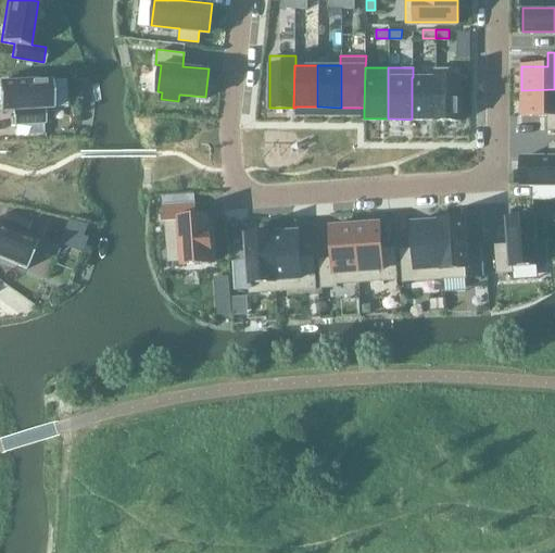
[(434,67),(434,77),(436,77),(434,120),(459,118),(459,67),(434,67)]
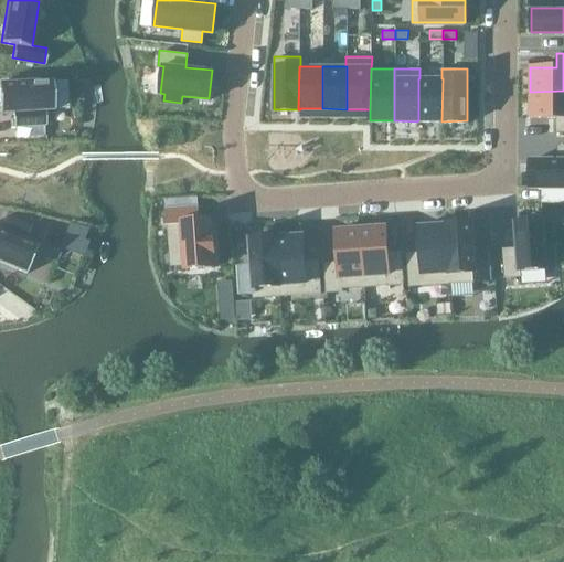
[(52,78),(0,82),(0,112),(12,112),(13,126),(45,124),(44,109),(54,108),(52,78)]
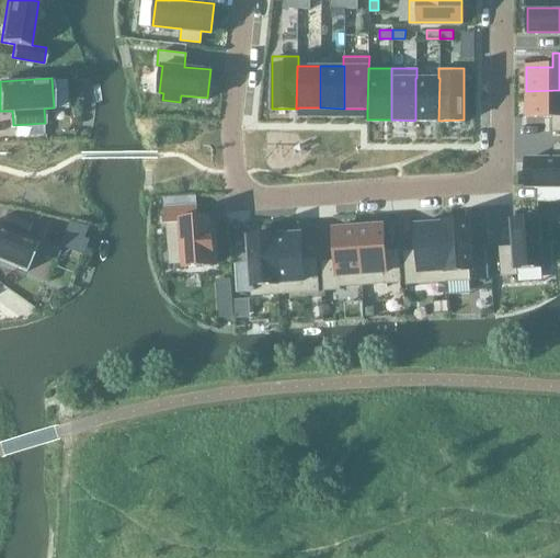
[(415,78),(415,120),(437,120),(437,121),(438,121),(440,78),(438,78),(416,78),(415,78)]
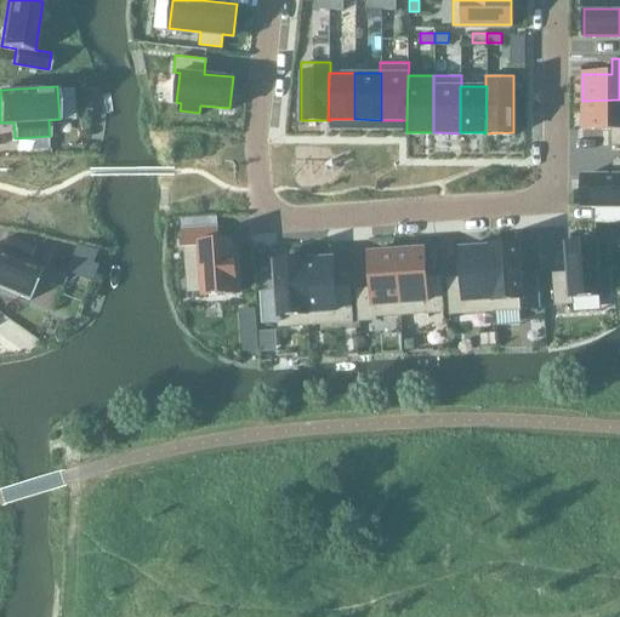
[(619,100),(582,101),(582,127),(612,127),(612,143),(619,142),(619,100)]
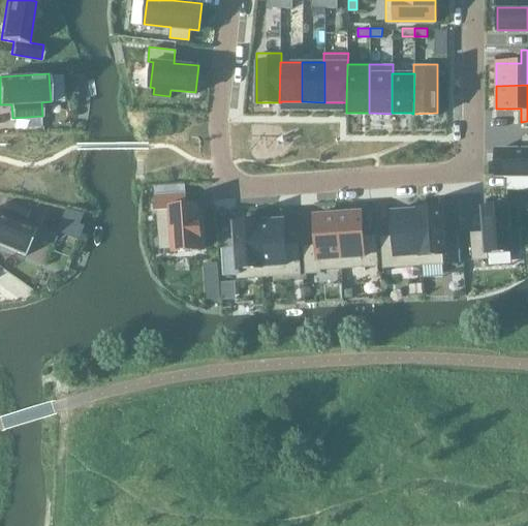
[(527,135),(522,135),(522,149),(496,149),(496,176),(507,176),(527,175),(527,135)]
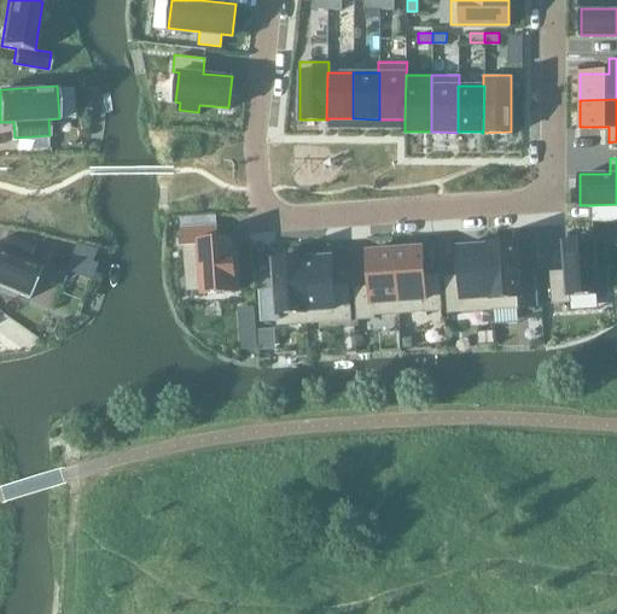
[(616,204),(593,205),(593,220),(616,218),(616,204)]
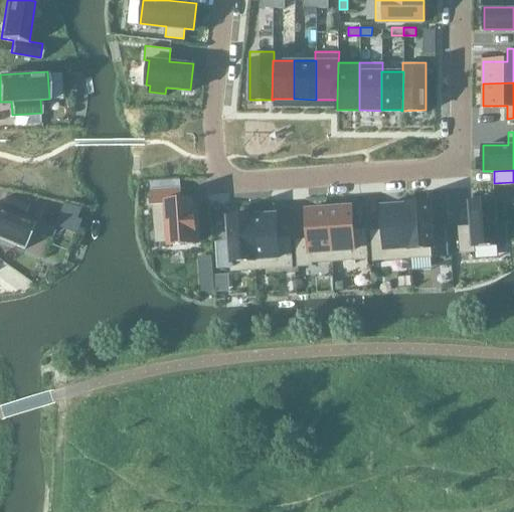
[(179,187),(150,189),(151,203),(153,203),(155,240),(167,239),(168,243),(195,241),(194,236),(195,236),(193,209),(192,199),(180,199),(179,187)]
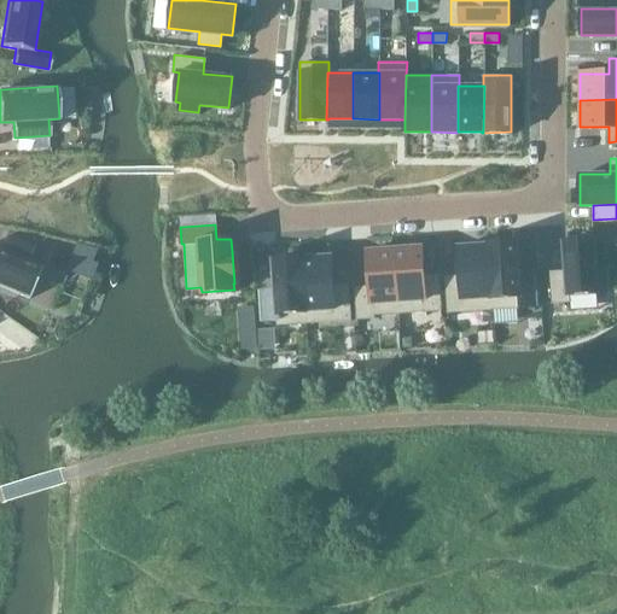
[(0,284),(28,297),(40,265),(27,261),(33,246),(4,234),(0,244),(0,284)]
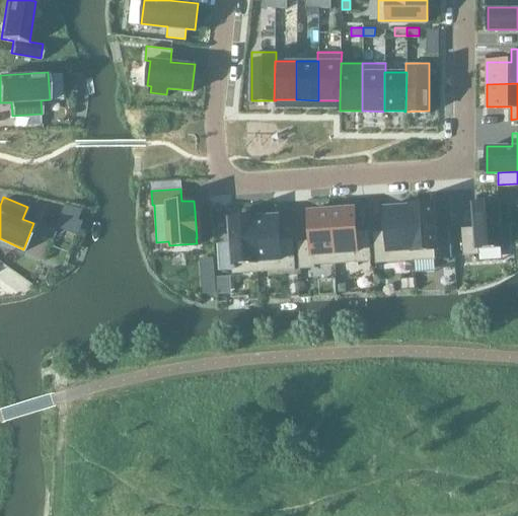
[(508,241),(507,224),(501,225),(499,201),(472,203),(474,227),(461,227),(463,253),(477,252),(476,247),(502,245),(502,241),(508,241)]
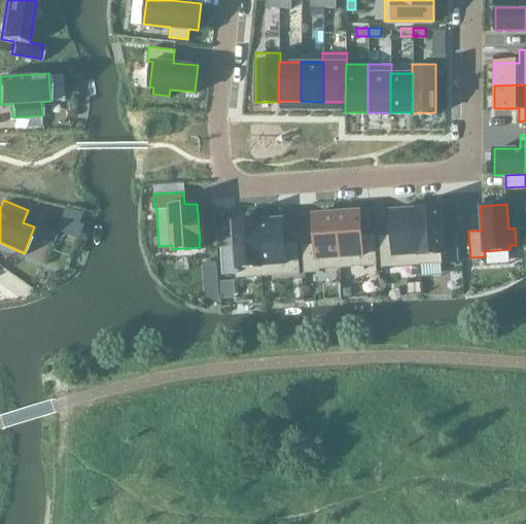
[(440,206),(415,208),(419,263),(457,259),(455,230),(442,231),(440,206)]
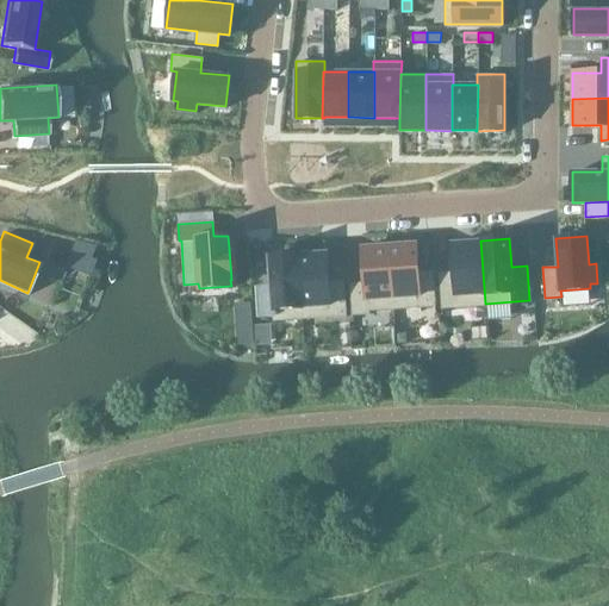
[(95,244),(74,239),(70,248),(91,256),(95,244)]
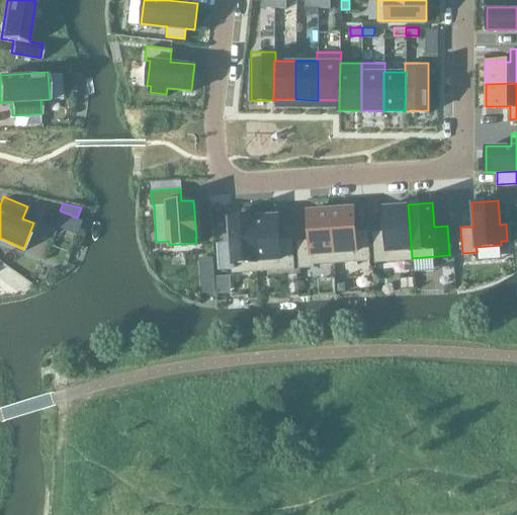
[(385,231),(372,232),(374,261),(412,258),(408,204),(407,204),(383,206),(385,231)]
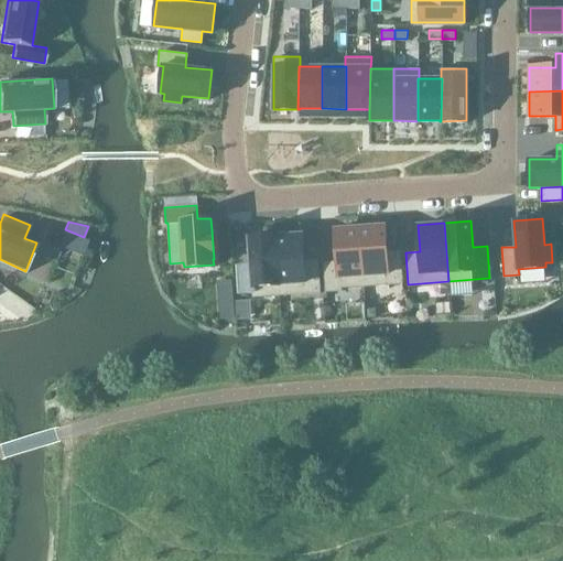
[(383,225),(359,226),(364,284),(401,282),(399,250),(386,251),(383,225)]
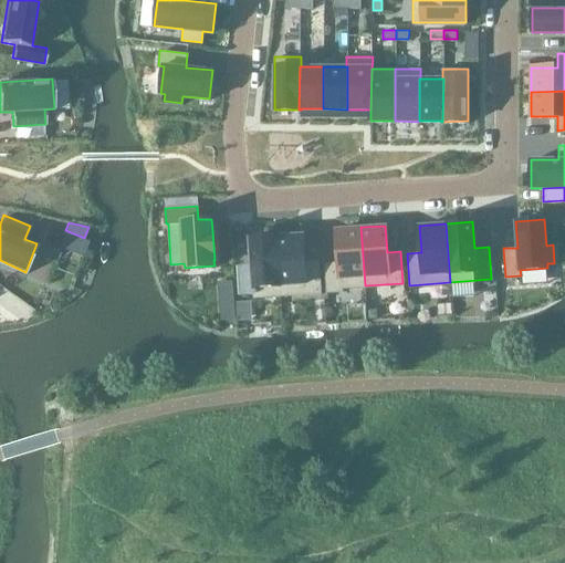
[(338,261),(324,262),(326,291),(342,290),(342,287),(365,285),(361,227),(336,229),(338,261)]
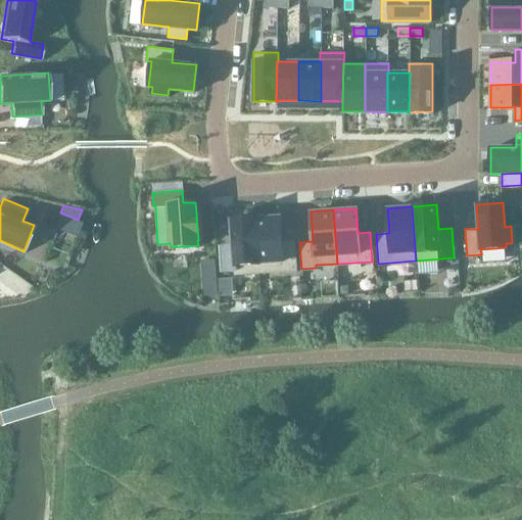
[(255,218),(254,218),(258,272),(296,270),(294,239),(281,240),(279,217),(255,218)]
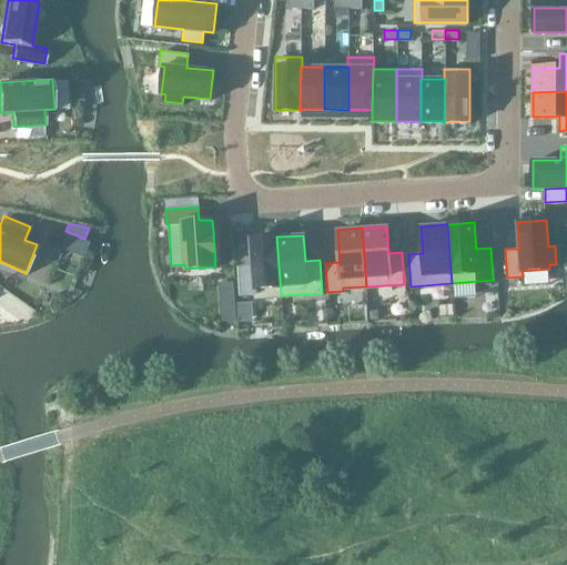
[(252,265),(239,266),(240,294),(254,293),(254,298),(281,295),(276,236),(251,238),(252,265)]
